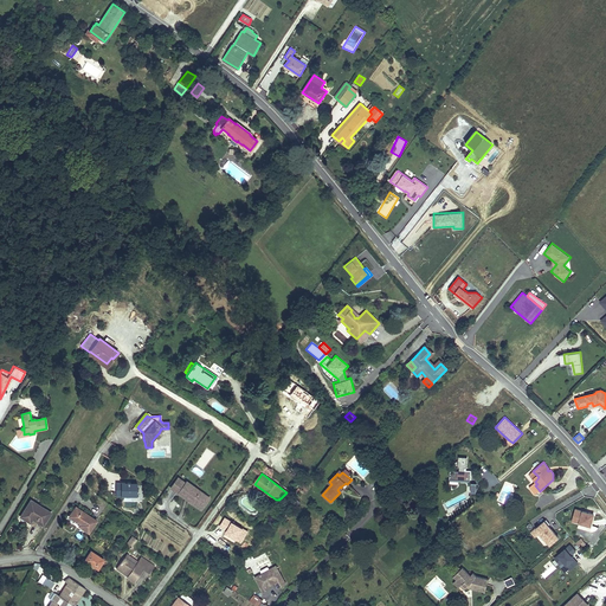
[(178,478),(171,488),(197,508),(206,496),(187,482),(186,483),(178,478)]
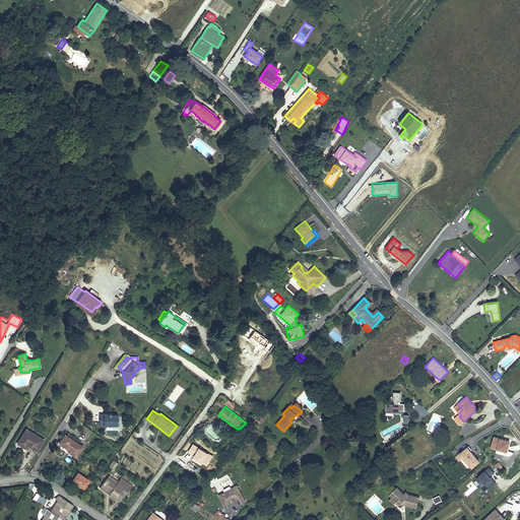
[(100,426),(118,426),(118,413),(100,413),(100,426)]
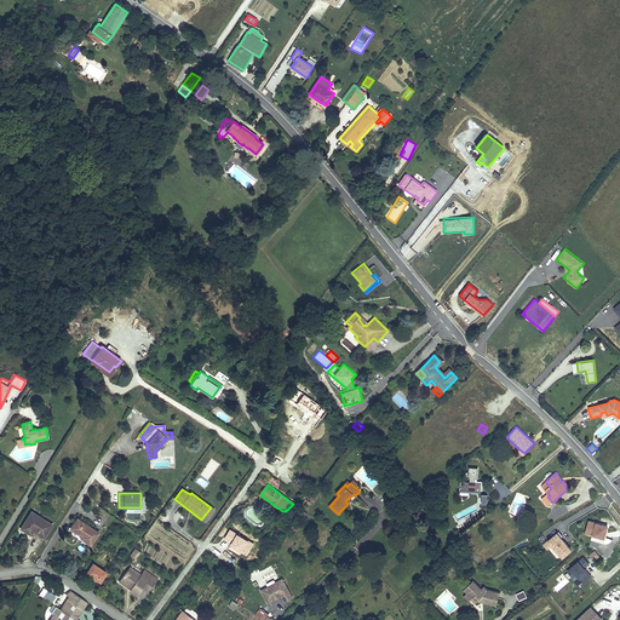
[(511,514),(518,516),(523,505),(516,503),(511,514)]
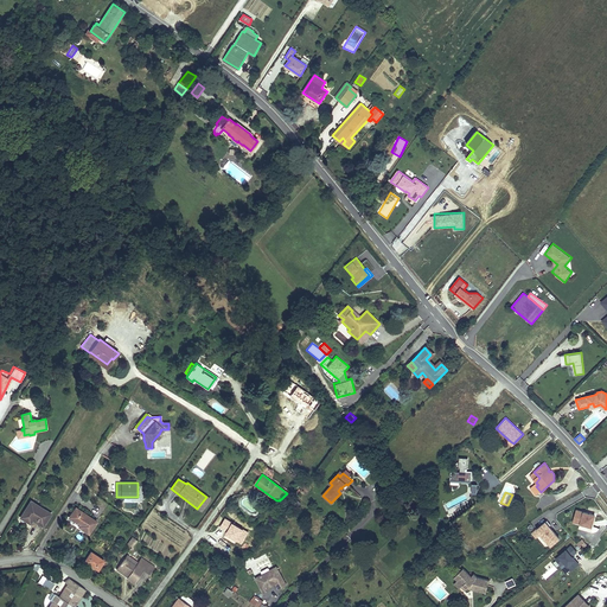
[(206,497),(197,509),(200,511),(210,499),(206,497)]
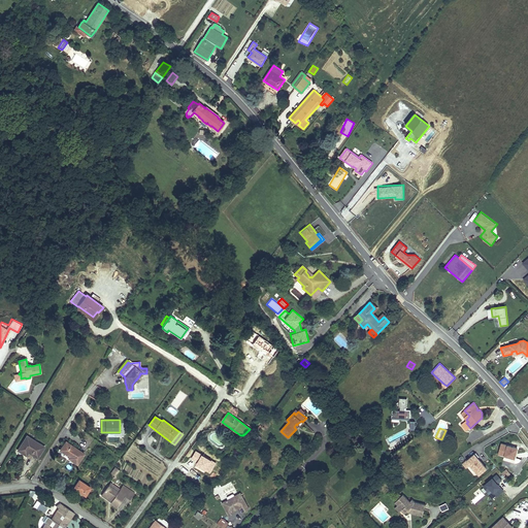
[(44,447),(27,436),(18,450),(24,454),(26,451),(28,452),(37,458),(44,447)]
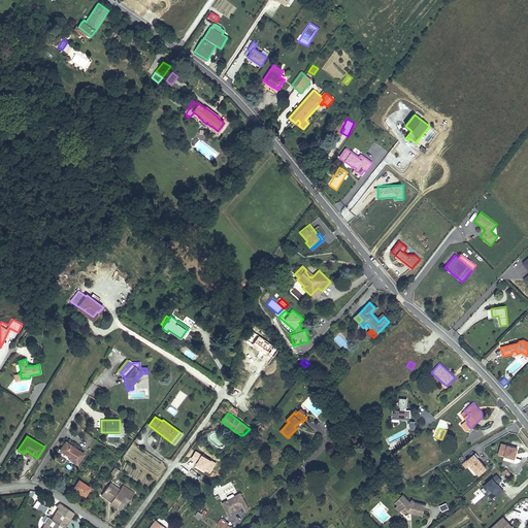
[(70,457),(68,459),(77,464),(85,454),(66,441),(60,450),(68,456),(69,455),(70,456),(70,457)]
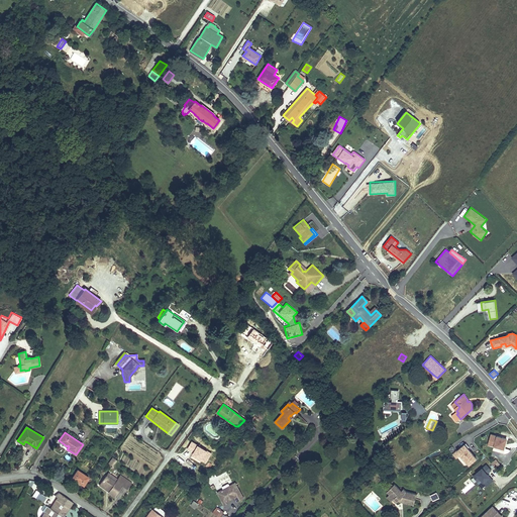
[(494,442),(496,445),(490,449),(495,456),(516,442),(515,441),(514,441),(510,436),(502,441),(499,438),(494,442)]
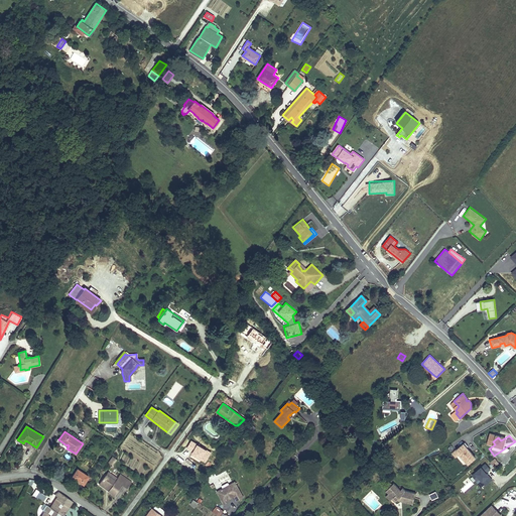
[(464,442),(453,453),(465,467),(477,457),(464,442)]
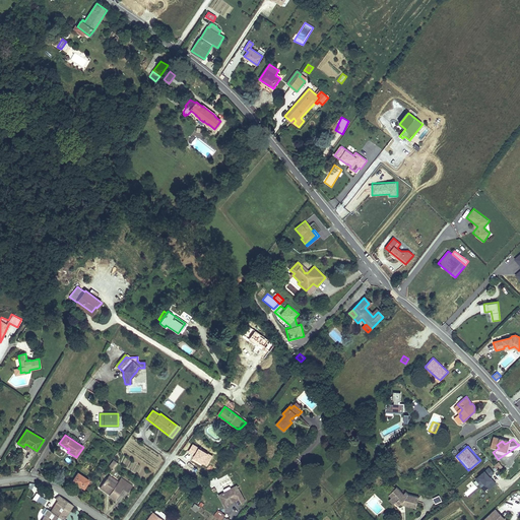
[(120,454),(117,458),(123,462),(126,458),(120,454)]
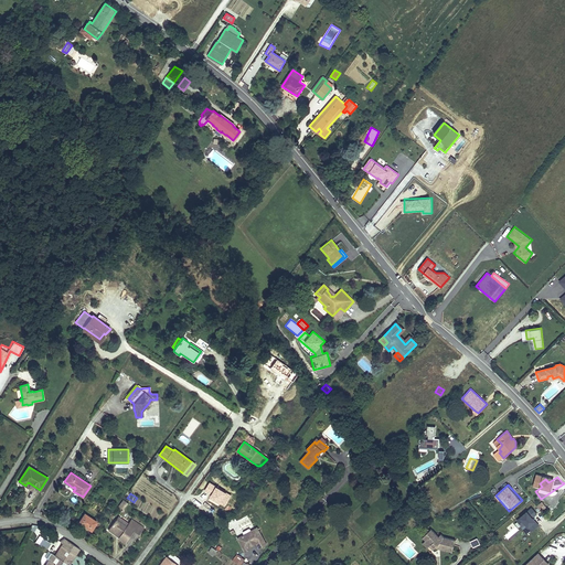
[(124,510),(128,503),(124,500),(119,507),(124,510)]
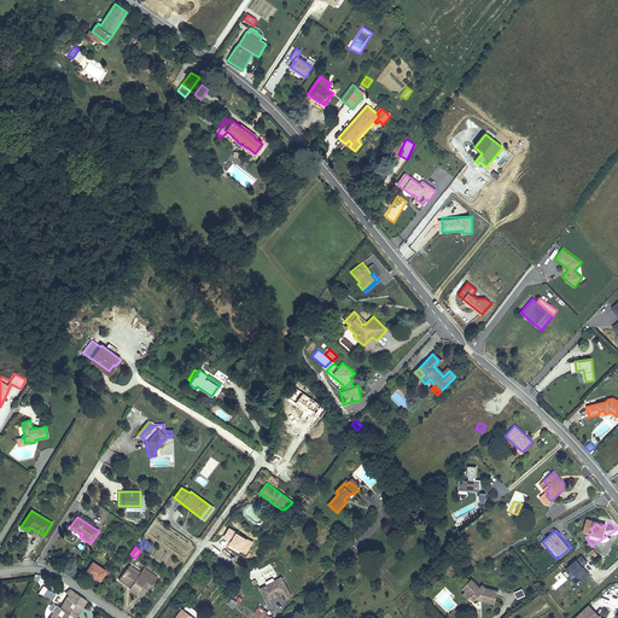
[(594,549),(587,553),(590,559),(598,555),(594,549)]
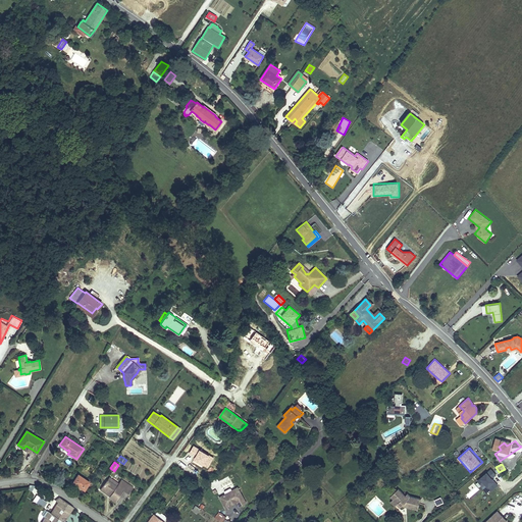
[(488,493),(499,485),(492,477),(497,474),(491,469),(477,479),(488,493)]
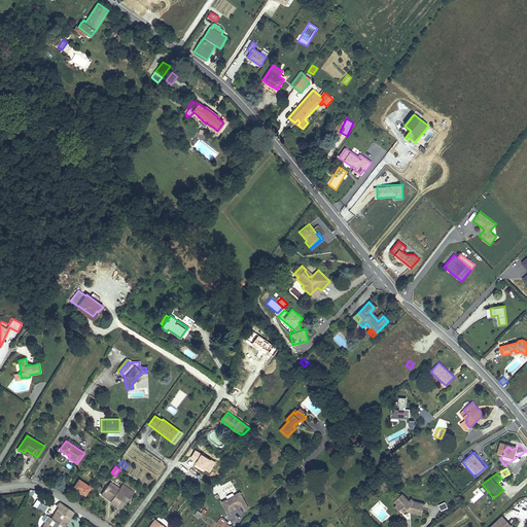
[(91,487),(79,479),(73,487),(84,494),(91,487)]
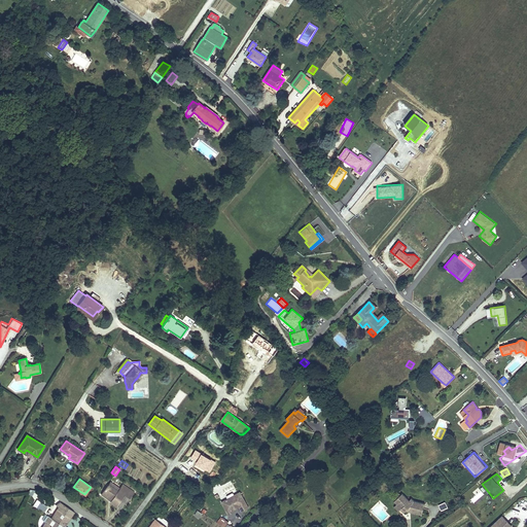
[(119,488),(110,481),(108,484),(117,491),(119,488)]
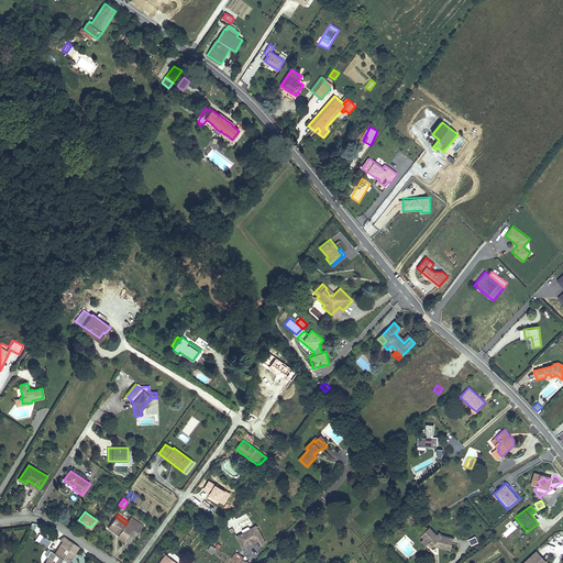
[(125,525),(116,517),(108,528),(124,540),(133,529),(139,532),(144,526),(131,517),(128,521),(125,525)]
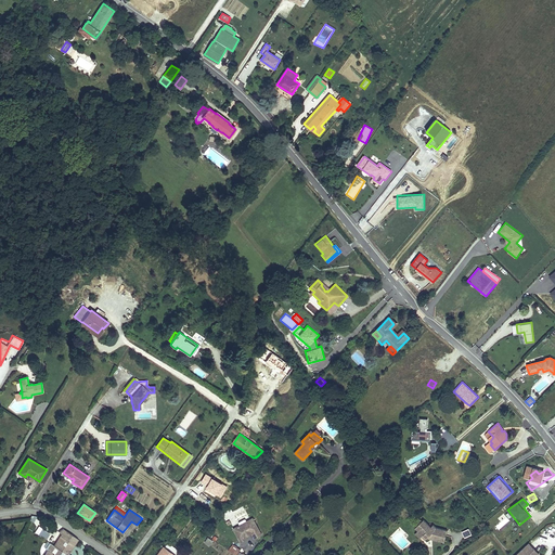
[(253,518),(234,529),(241,542),(245,540),(244,538),(243,537),(252,532),(252,533),(255,539),(262,536),(253,518)]
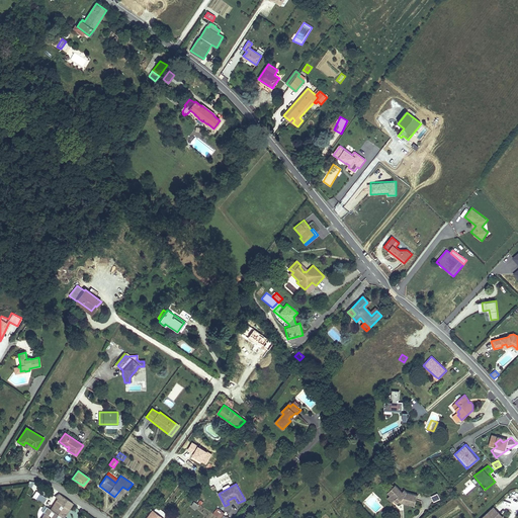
[(391,490),(394,492),(390,496),(395,500),(394,501),(397,504),(399,501),(401,503),(414,506),(418,495),(407,492),(404,490),(402,492),(395,485),(391,490)]
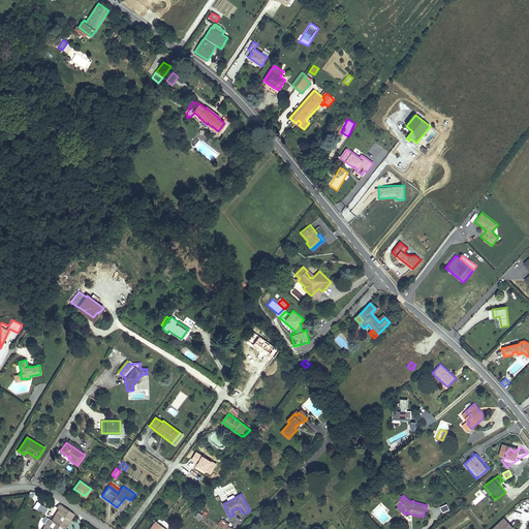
[(37,501),(33,506),(43,515),(48,509),(37,501)]
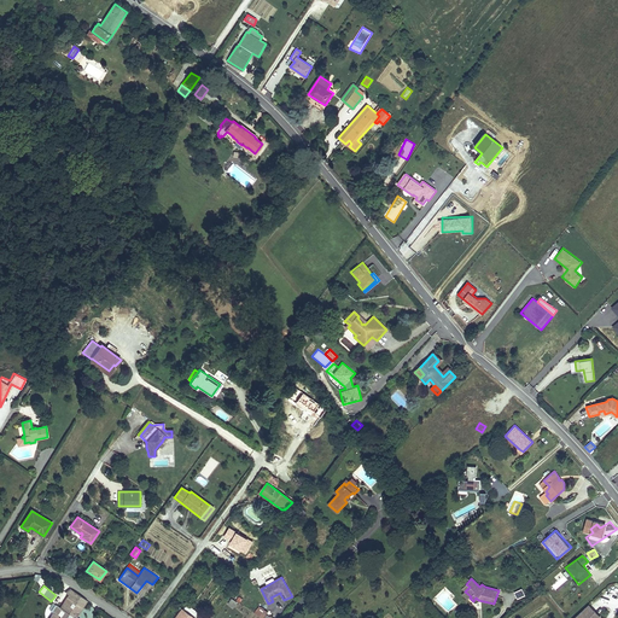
[(523,588),(514,592),(517,599),(525,595),(523,588)]
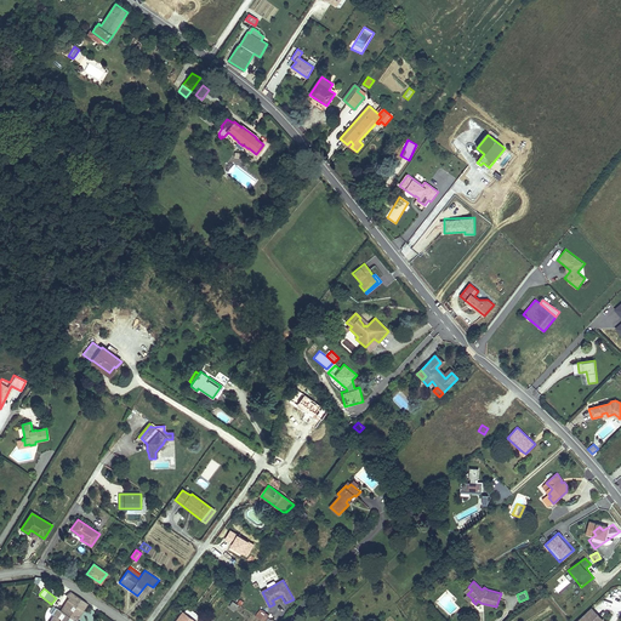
[(62,607),(68,596),(62,593),(57,604),(62,607)]
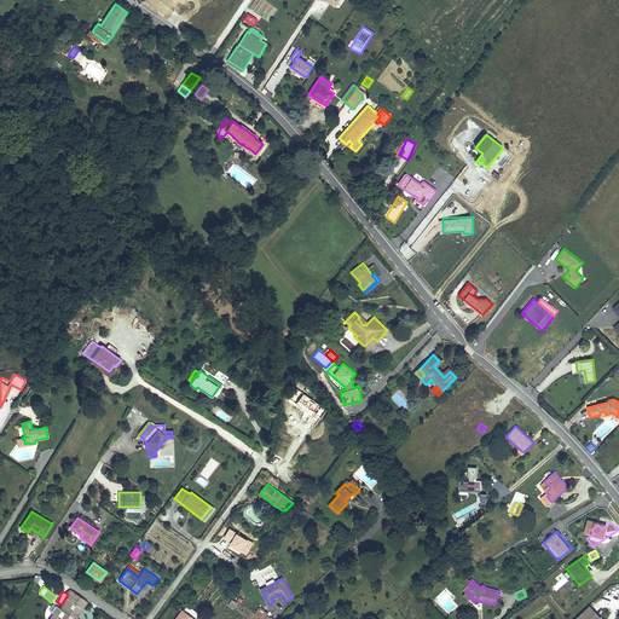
[(87,601),(71,591),(63,606),(67,608),(69,605),(74,608),(76,605),(82,608),(87,601)]
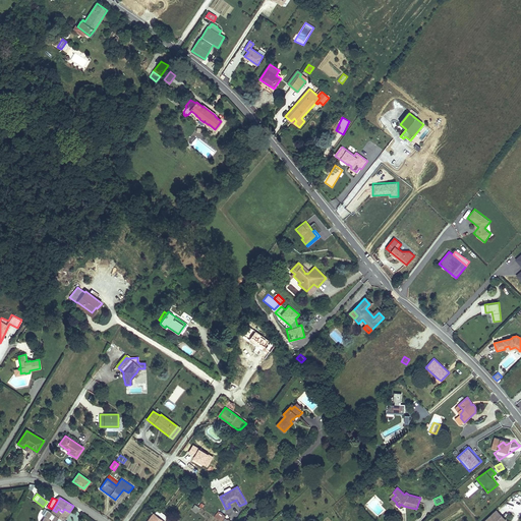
[(63,520),(69,512),(64,509),(62,512),(58,509),(56,512),(53,510),(51,513),(63,520)]
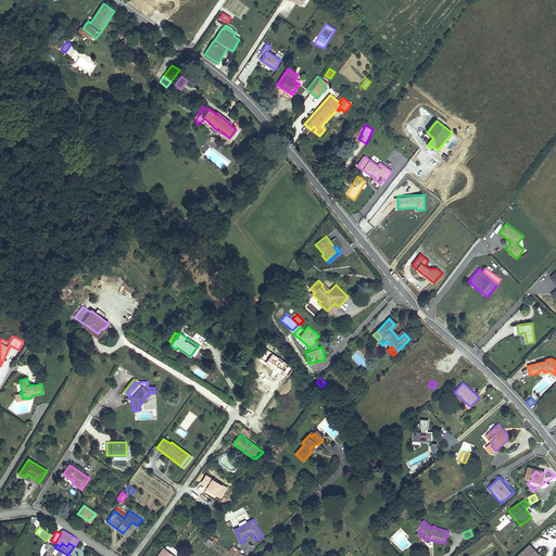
[(164,548),(161,553),(161,554),(159,555),(175,555),(178,551),(168,544),(165,548),(164,548)]
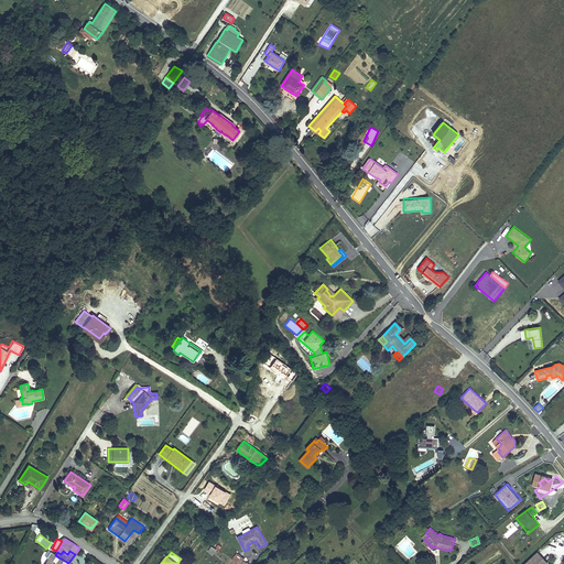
[(546,563),(548,563),(538,552),(523,563),(546,563)]
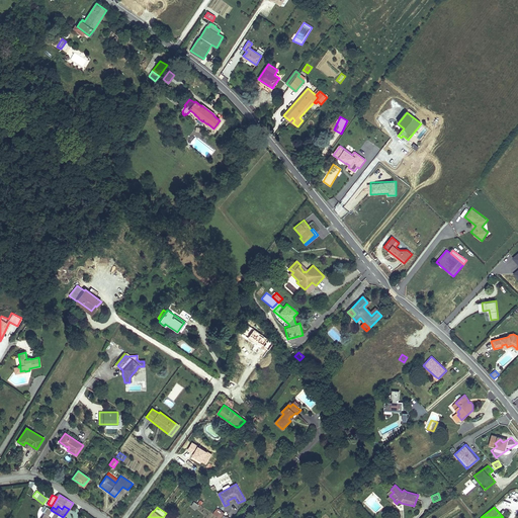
[(63,517),(51,510),(49,508),(40,517),(63,517)]
